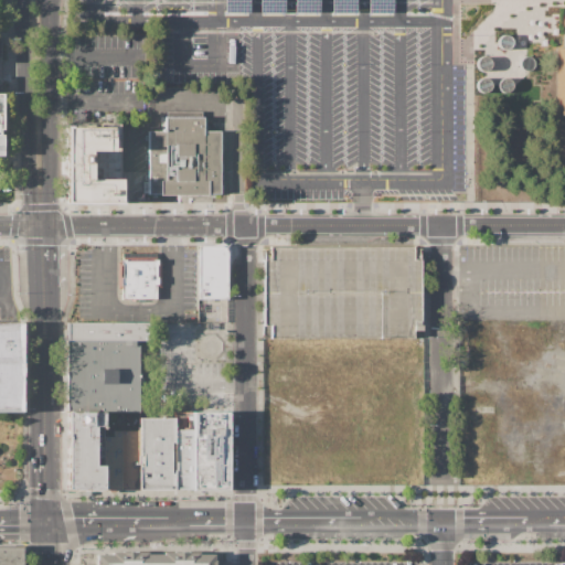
[(148,131),(164,131),(164,116),(203,116),(203,131),(223,131),(222,194),(148,193),(148,131)]
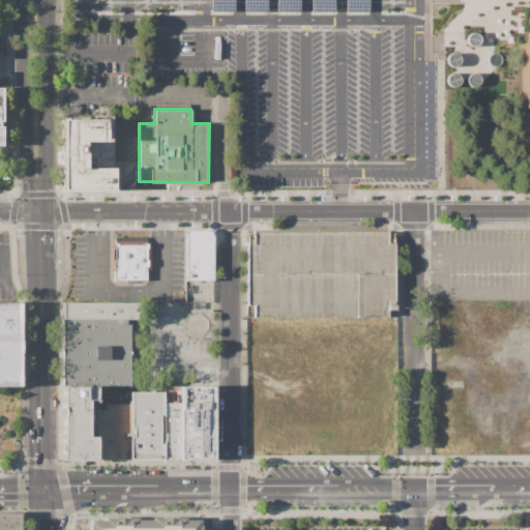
[(64,120),(109,120),(109,142),(79,142),(79,168),(115,168),(115,188),(64,188),(64,120)]
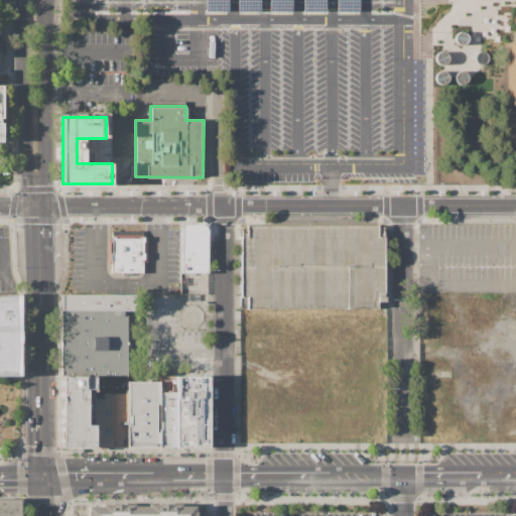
[(181,225),(202,225),(206,227),(208,231),(208,273),(180,273),(181,225)]
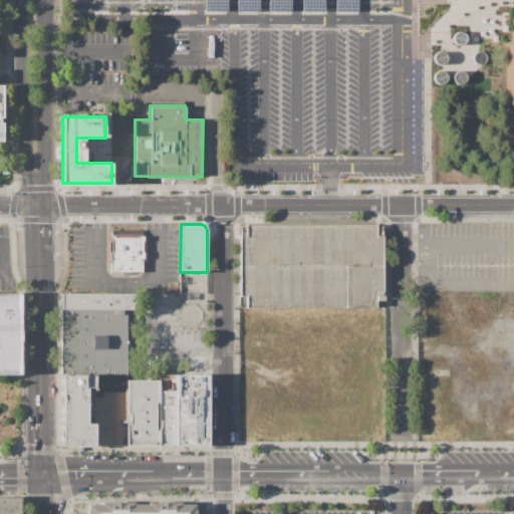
[(240,225),(386,225),(384,307),(239,306),(240,225)]
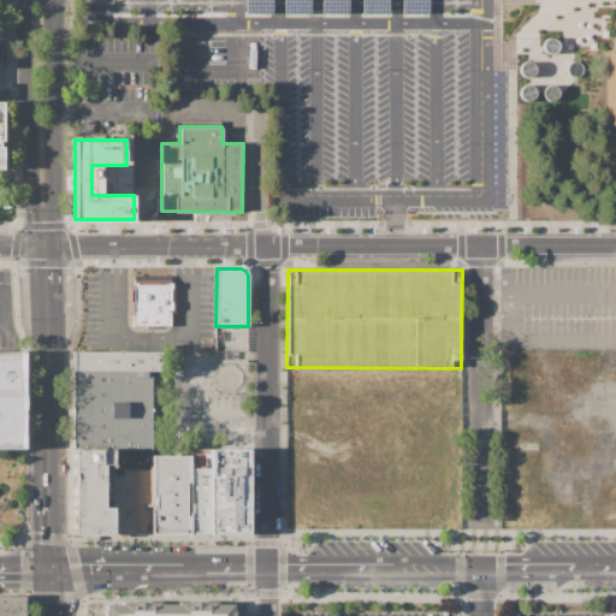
[(131,283),(136,283),(136,285),(166,285),(166,283),(172,283),(172,289),(170,289),(170,302),(172,302),(172,311),(170,311),(170,327),(147,327),(147,329),(142,329),(142,327),(132,327),(132,311),(131,311),(131,302),(132,302),(132,289),(130,289),(131,283)]
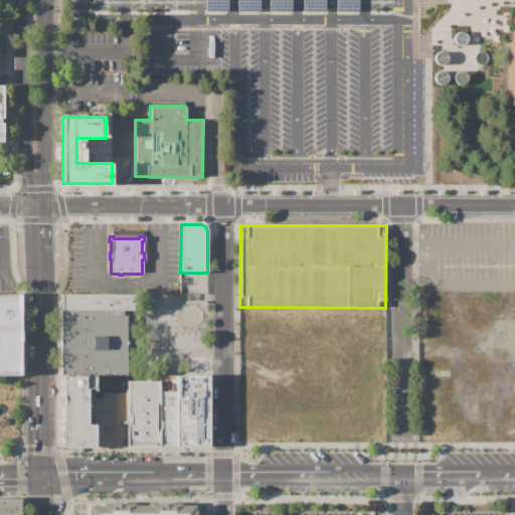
[(0,294),(24,295),(23,377),(0,376),(0,294)]
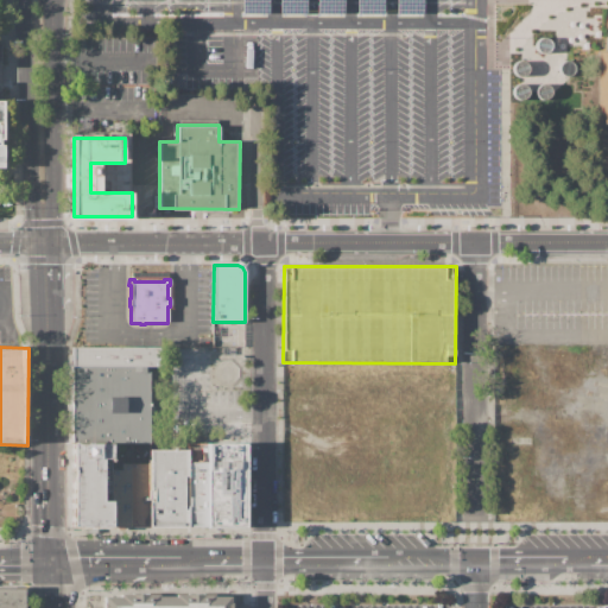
[(73,347),(158,348),(158,367),(149,367),(73,367),(73,347)]
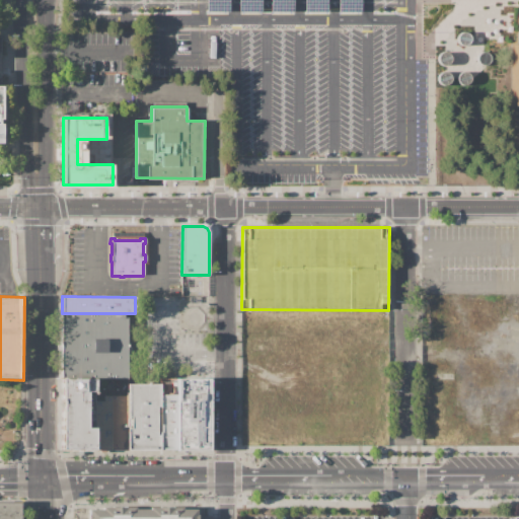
[(127,313),(126,379),(94,378),(61,378),(62,313),(127,313)]
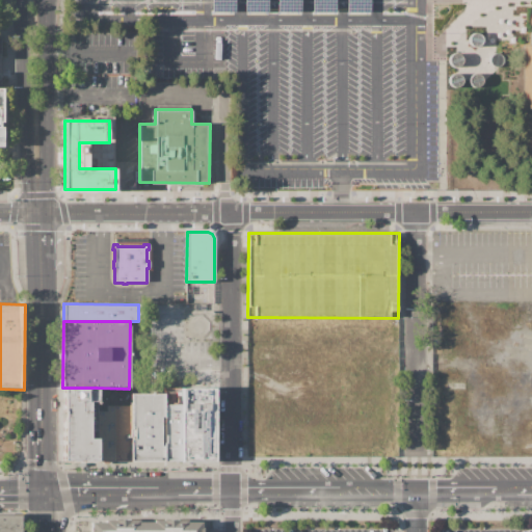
[(62,388),(97,388),(96,411),(96,461),(62,461),(62,388)]
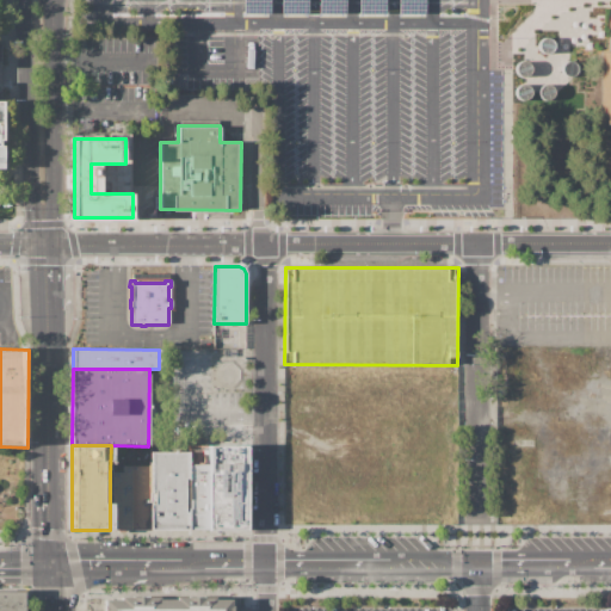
[(207,446),(207,530),(245,530),(245,446),(207,446)]
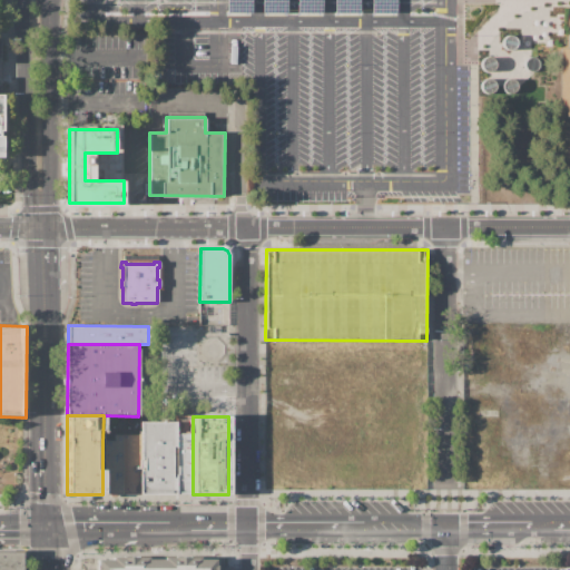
[(139,434),(139,422),(175,422),(175,433),(175,446),(172,446),(172,478),(175,478),(175,494),(138,494),(139,434)]
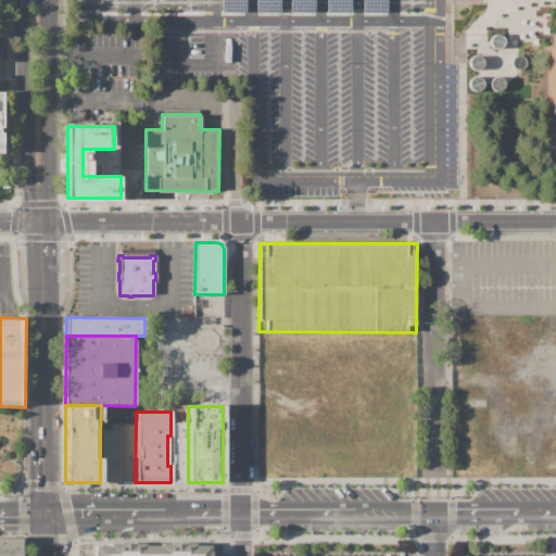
[(171,482),(171,466),(171,436),(171,422),(187,422),(188,482),(171,482)]
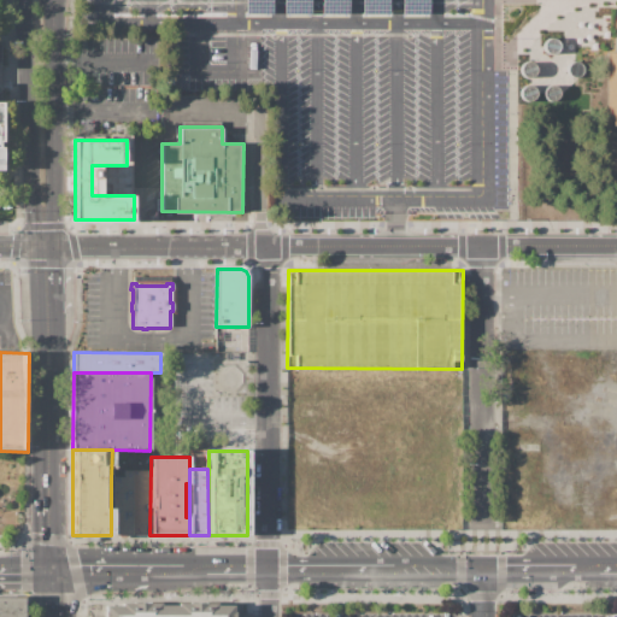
[(130,535),(111,535),(111,477),(123,477),(123,470),(131,470),(130,535)]
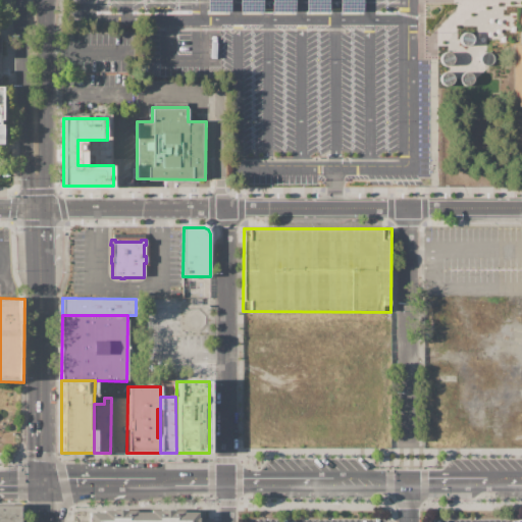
[(111,398),(127,398),(126,453),(110,453),(111,398)]
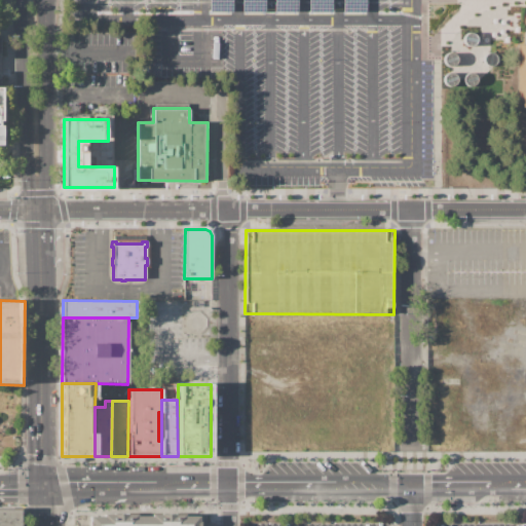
[(0,525),(0,509),(27,509),(25,525),(0,525)]
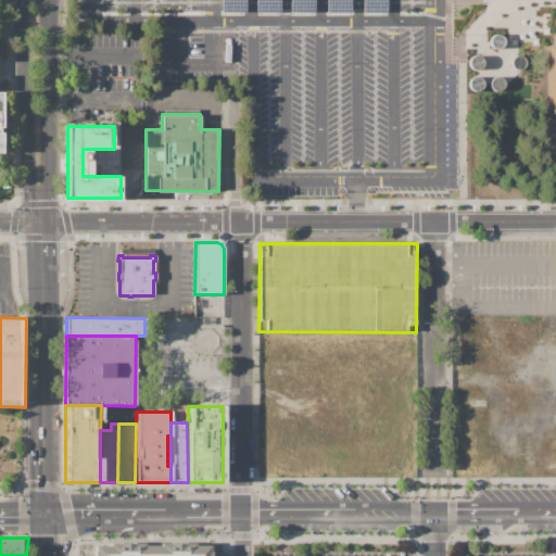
[(92,555),(92,544),(106,543),(106,541),(143,541),(143,543),(160,543),(160,541),(194,541),(194,544),(211,544),(211,545),(211,555),(92,555)]
